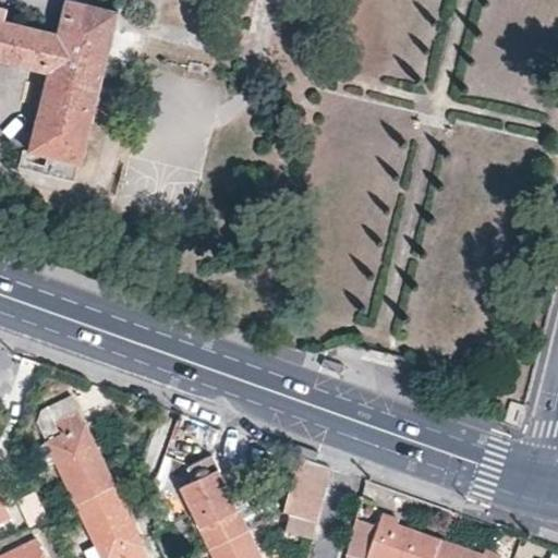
[(0,58),(49,70),(40,105),(29,149),(84,162),(120,10),(80,0),(65,0),(58,34),(0,17),(0,58)]
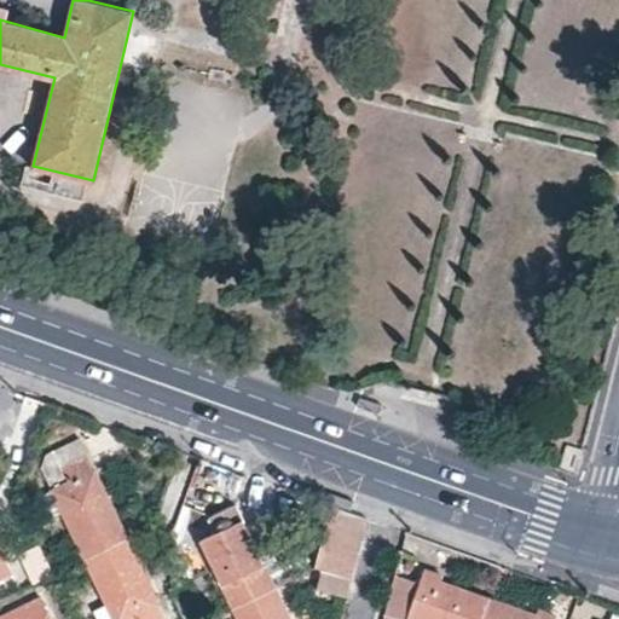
[(88,557),(131,537),(82,440),(51,456),(45,470),(55,491),(65,513),(88,557)]
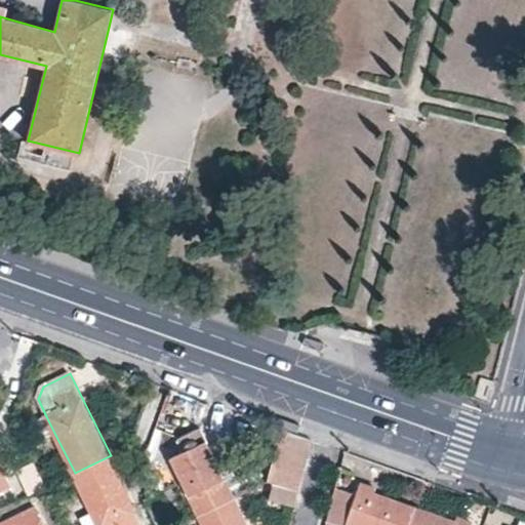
[(47,440),(55,435),(46,416),(38,421),(47,440)]
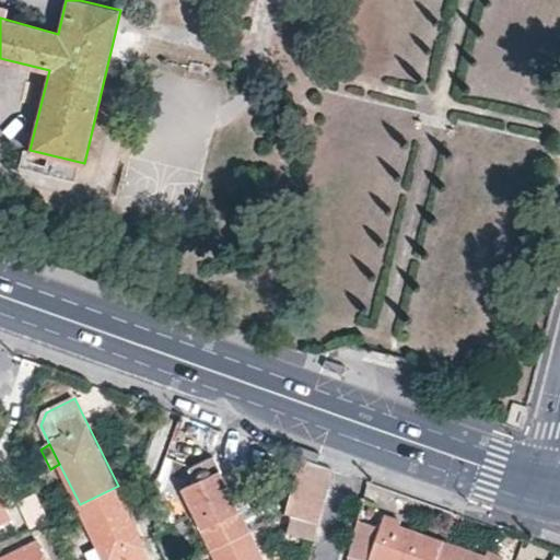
[(184,488),(213,550),(251,531),(216,456),(191,468),(198,481),(184,488)]
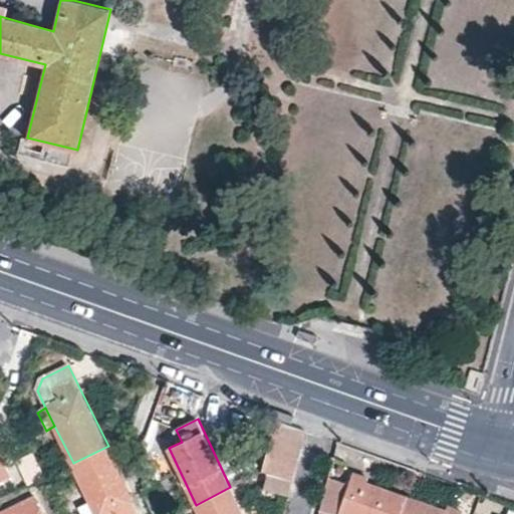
[(269,473),(292,479),(305,430),(276,420),(263,471),(269,473)]
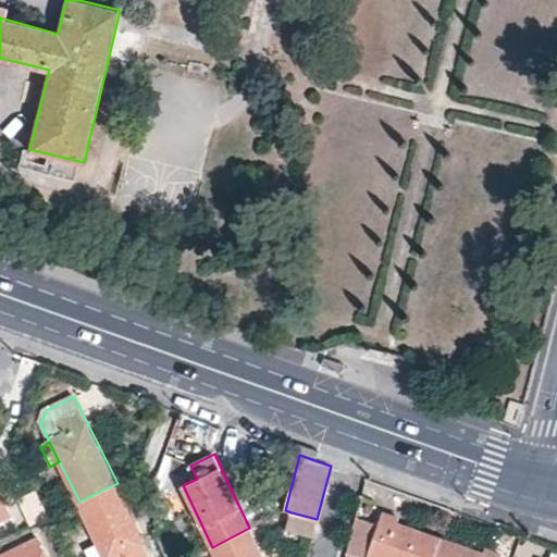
[(152,556),(118,483),(79,502),(100,545),(106,556),(152,556)]
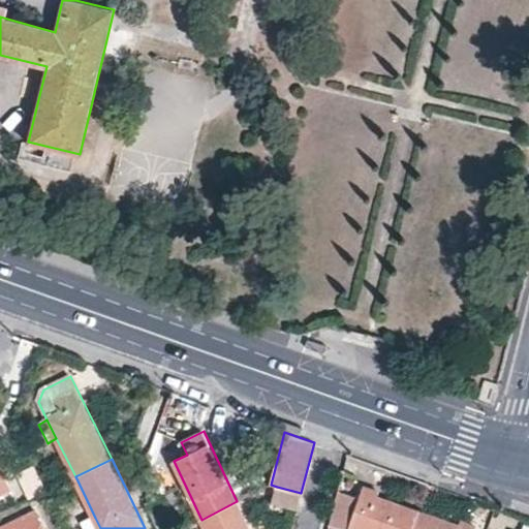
[(0,495),(11,490),(0,464),(0,495)]
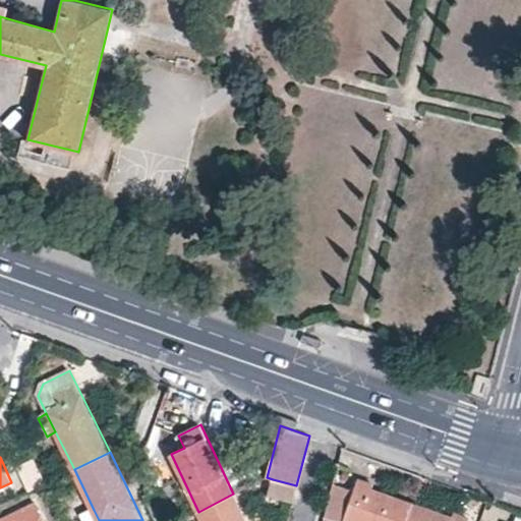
[(35,459),(19,468),(31,490),(46,482),(35,459)]
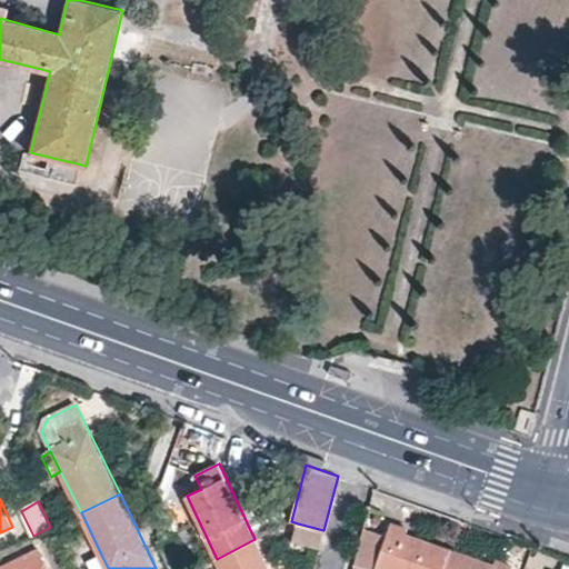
[(355,568),(442,568),(450,550),(407,535),(408,529),(390,522),(385,540),(363,532),(359,552),(355,568)]
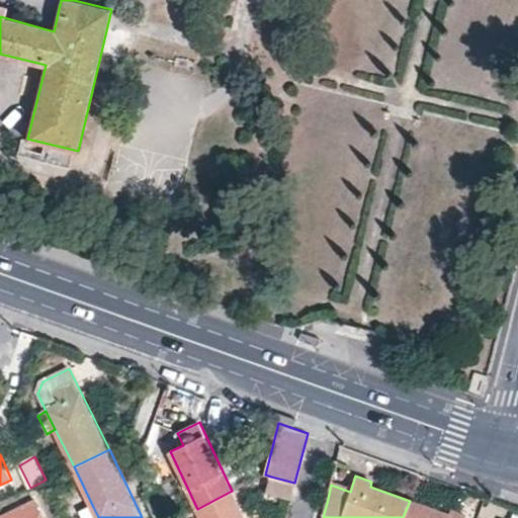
[(294,483),(271,477),(268,492),(268,493),(269,494),(290,499),(294,483)]
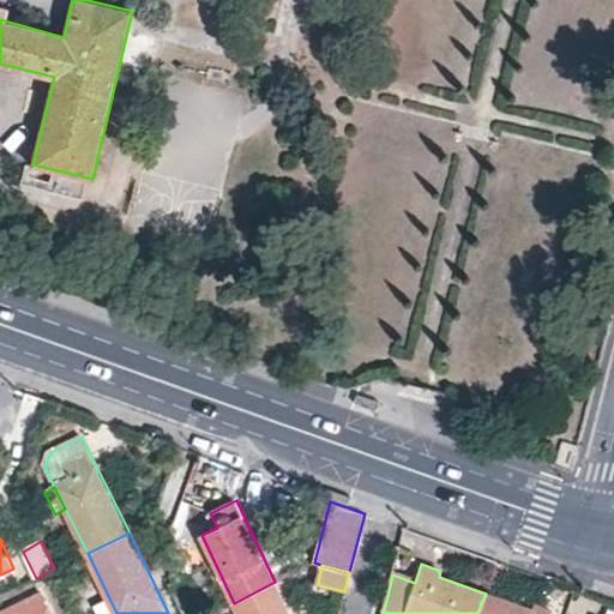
[(290,613),(275,582),(234,603),(239,613),(290,613)]
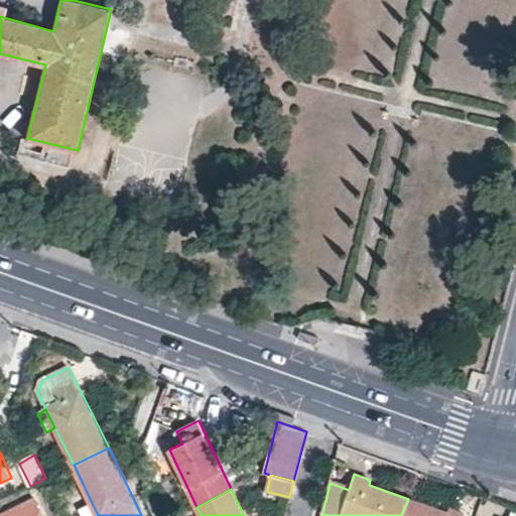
[(447,513),(408,499),(401,515),(464,515),(465,514),(449,509),(447,513)]
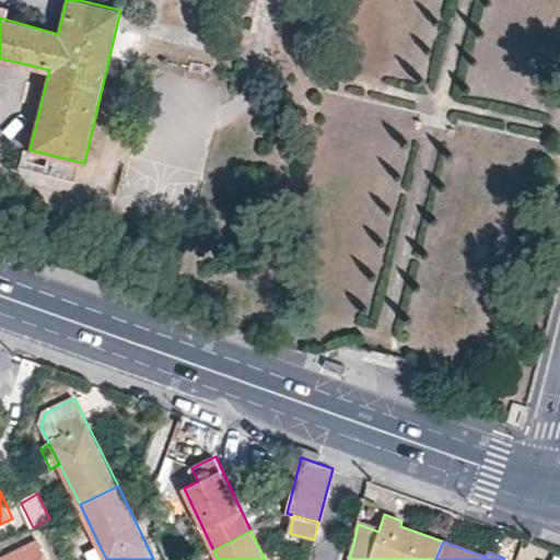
[(46,559),(38,544),(2,559),(46,559)]
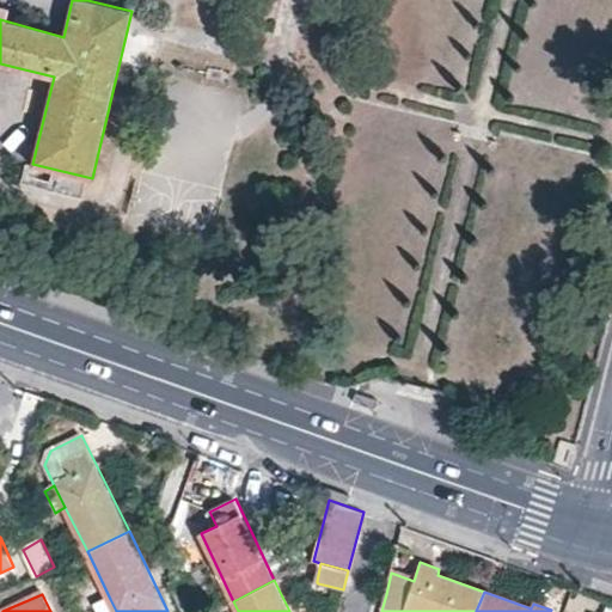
[(116,611),(110,599),(99,605),(102,611),(116,611)]
